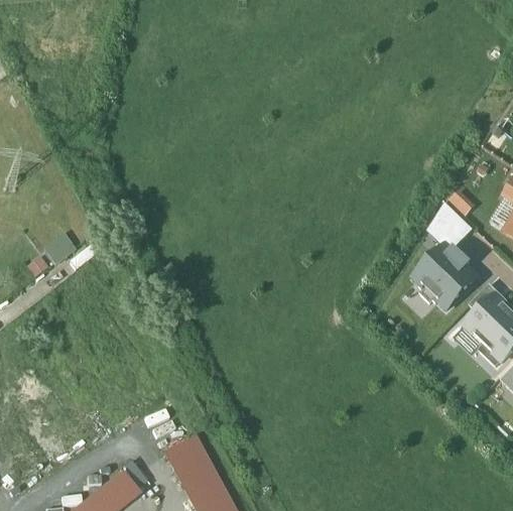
[(512,174),(502,193),(512,199),(512,174)]
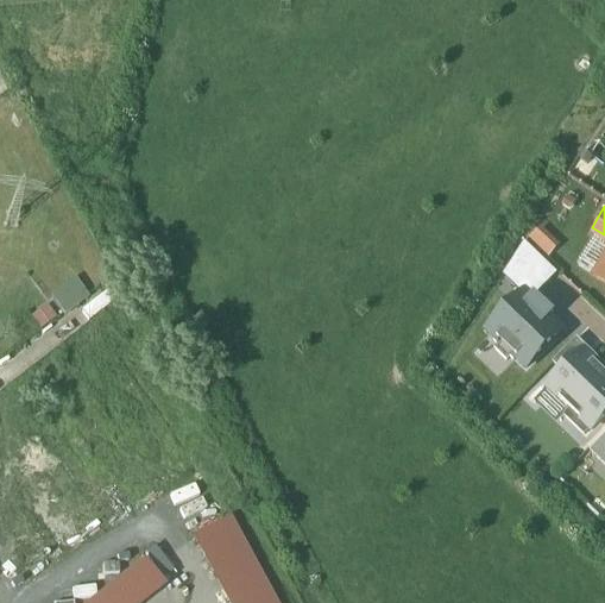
[(540,224),(525,239),(544,258),(560,243),(540,224)]
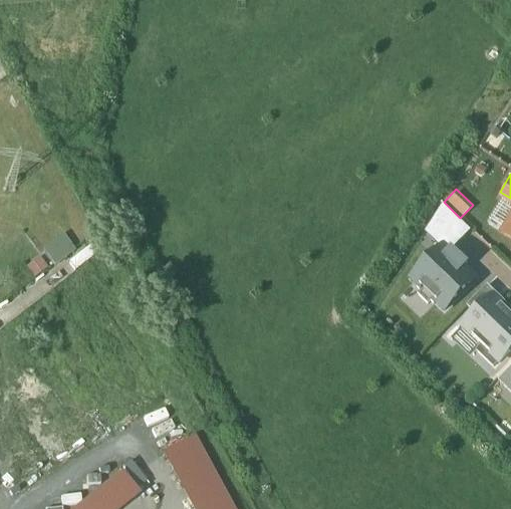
[(61,232),(41,248),(54,263),(73,247),(61,232)]
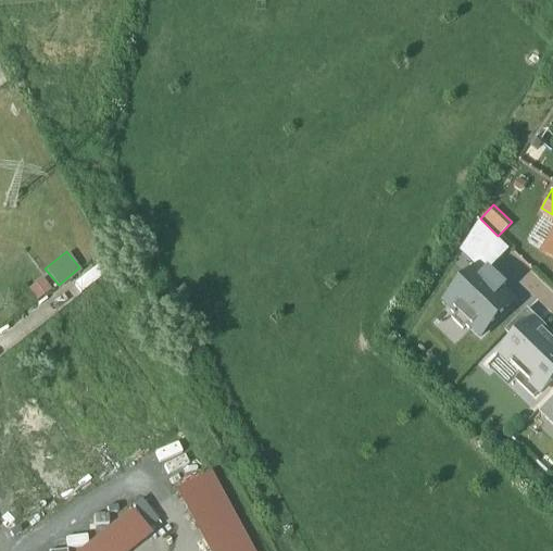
[(447,296),(482,330),(515,299),(478,263),(447,296)]
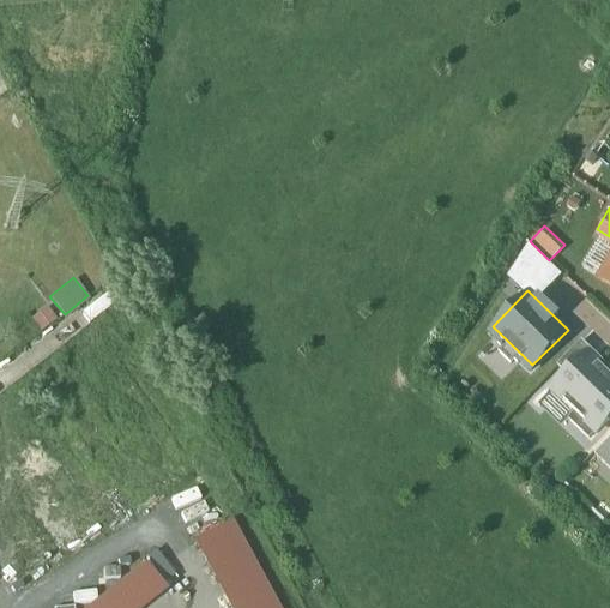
[(47,305),(32,317),(42,327),(56,315),(47,305)]
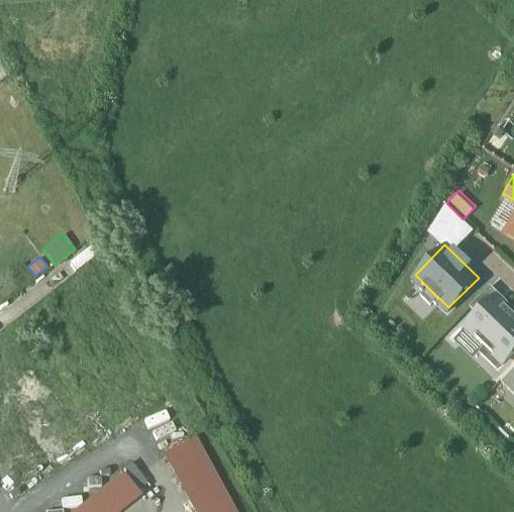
[(466,325),(504,361),(513,349),(513,314),(493,296),(466,325)]
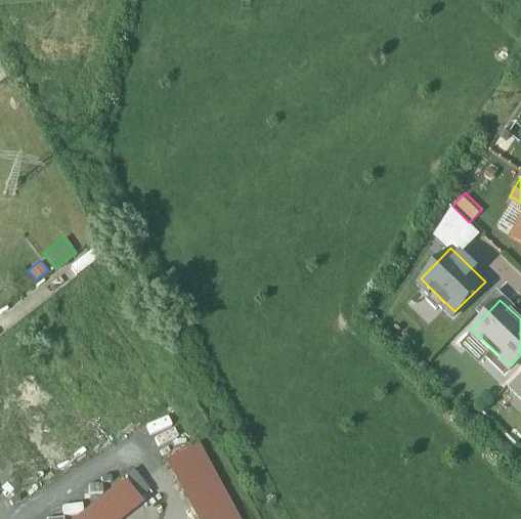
[(242,518),(201,441),(169,458),(202,518),(242,518)]
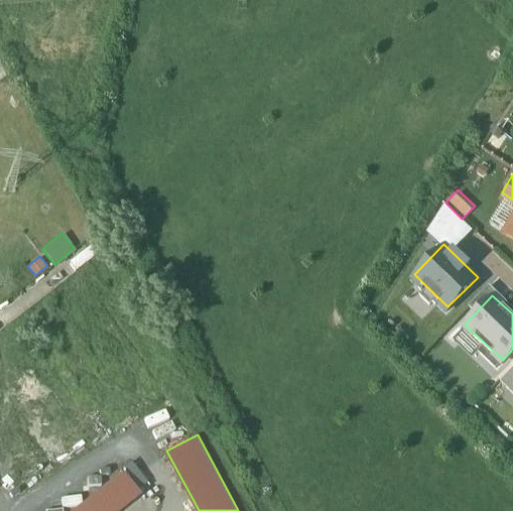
[(124,467),(68,510),(112,510),(141,488),(124,467)]
